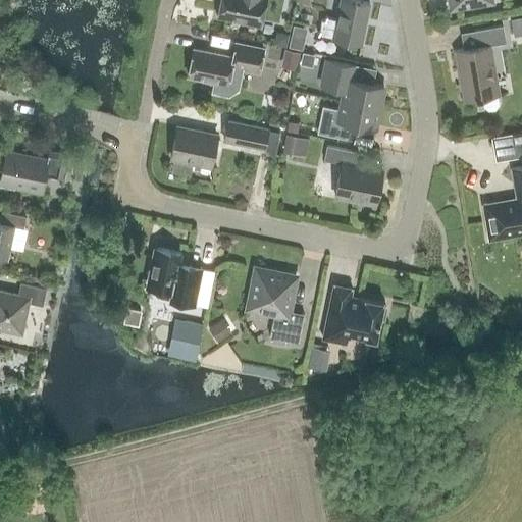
[(219,0),(216,17),(260,27),(265,0),(219,0)]
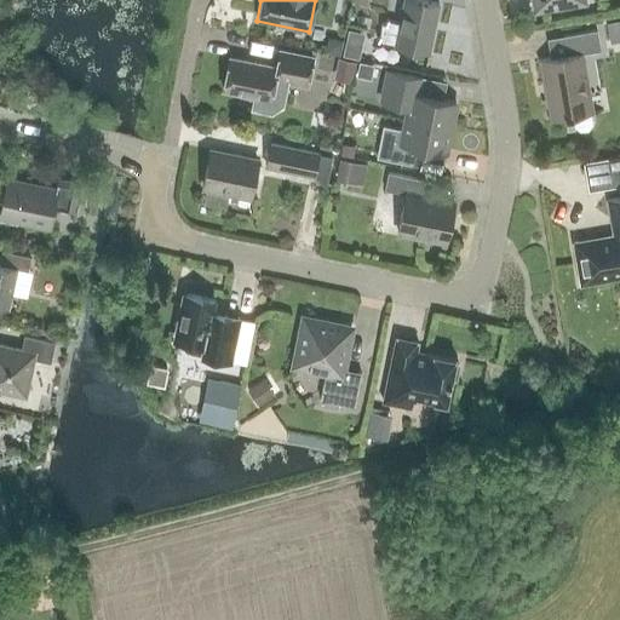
[(428,53),(438,5),(417,0),(403,0),(399,23),(386,21),(385,24),(382,23),(378,40),(395,44),(394,46),(428,53)]
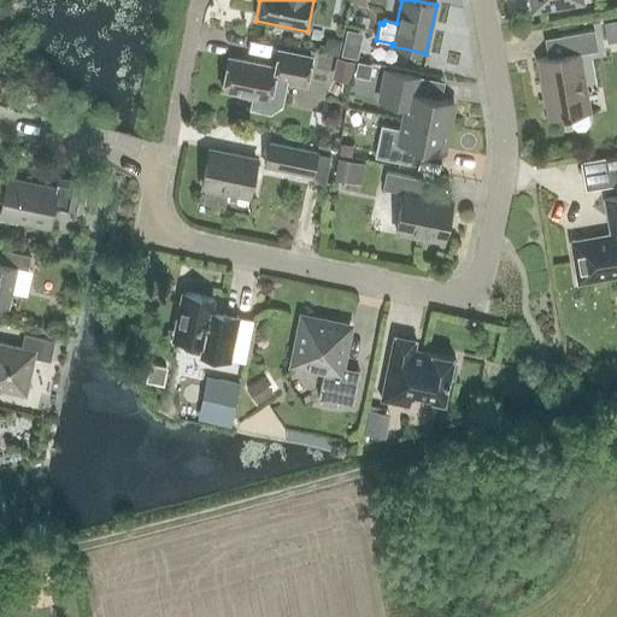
[(583,4),(582,0),(528,0),(530,13),(583,4)]
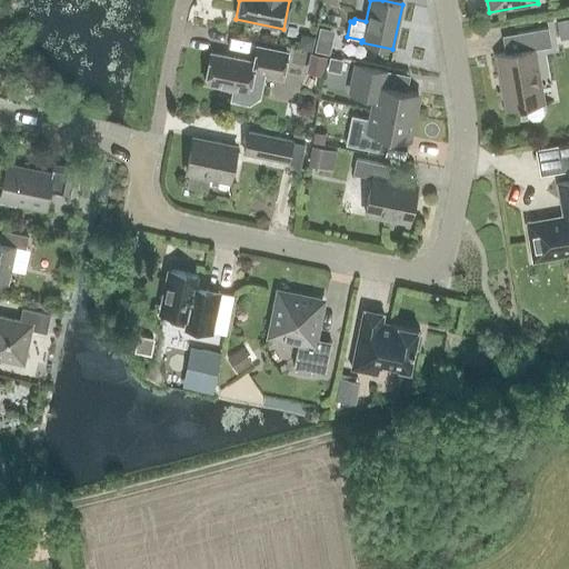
[(502,111),(525,108),(527,117),(532,121),(539,120),(543,113),(542,105),(532,50),(550,47),(548,29),(517,33),(520,51),(493,56),(502,111)]
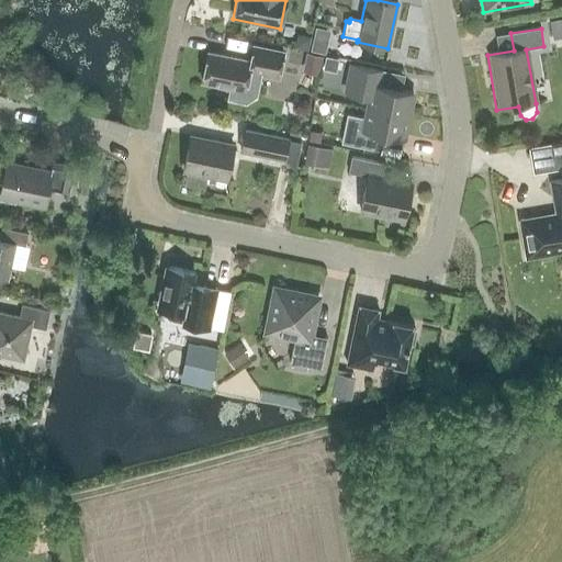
[(325,54),(328,42),(313,38),(311,51),(325,54)]
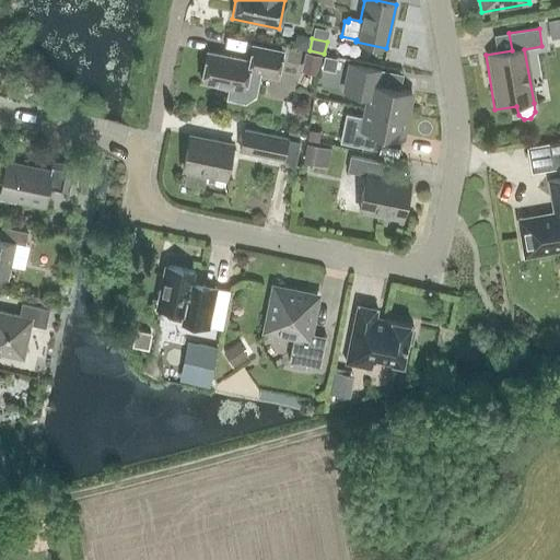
[(230,51),(246,55),(248,43),(232,39),(230,51)]
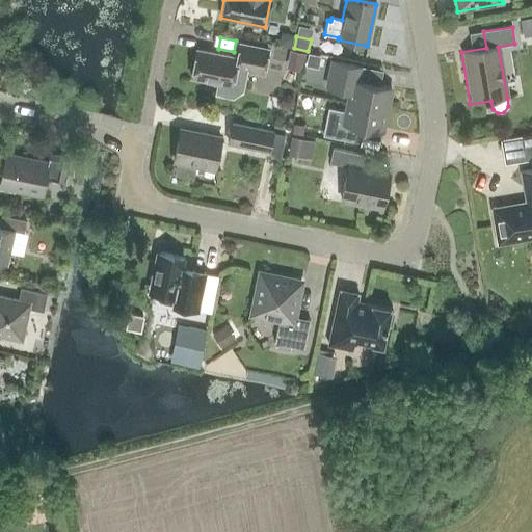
[(241,90),(245,70),(263,74),(268,50),(240,44),(237,58),(196,50),(191,78),(218,83),(216,94),(232,97),(241,90)]
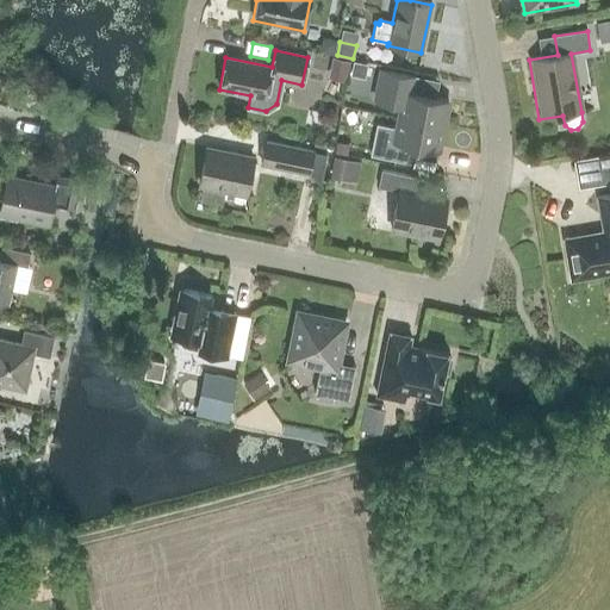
[(328,79),(346,82),(350,61),(331,57),(328,79)]
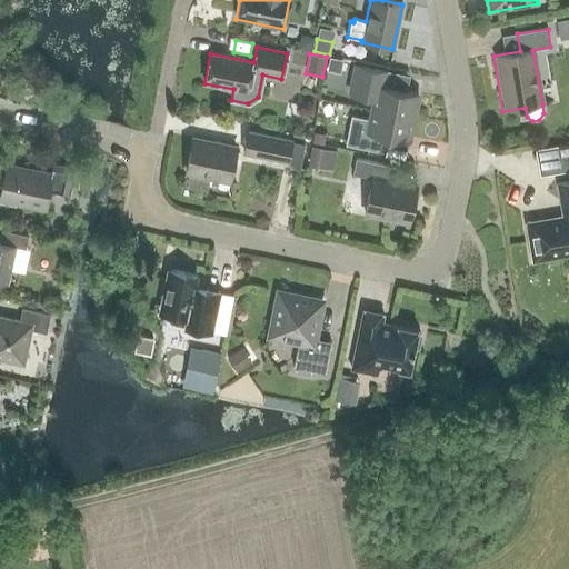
[(375,99),(372,110),(412,118),(418,93),(383,87),(386,71),(356,66),(350,95),(375,99)]
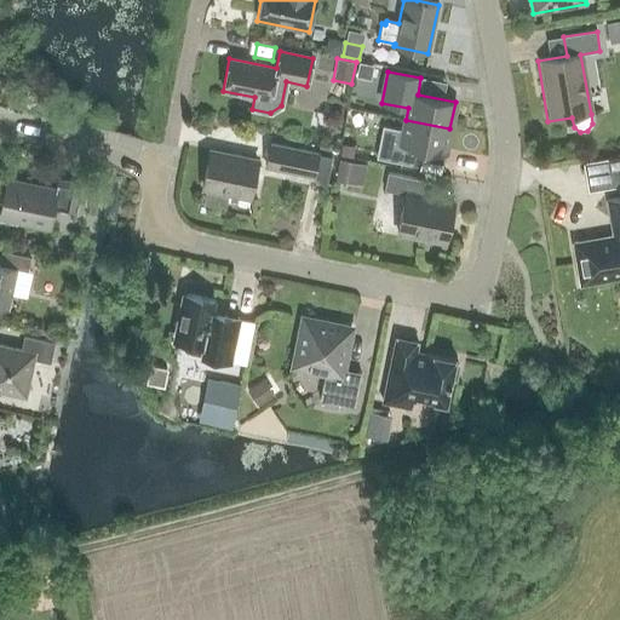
[(445,155),(449,128),(406,120),(403,131),(383,127),(375,159),(411,166),(414,149),(445,155)]
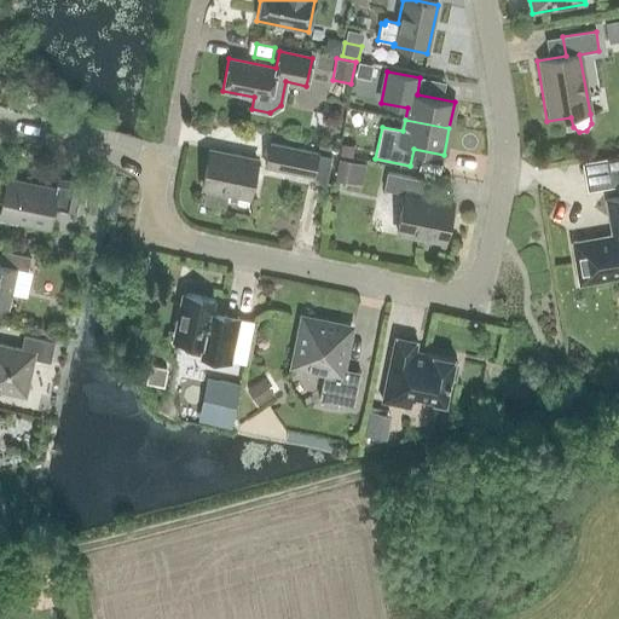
[(319,154),(270,143),(264,167),(313,178),(319,154)]
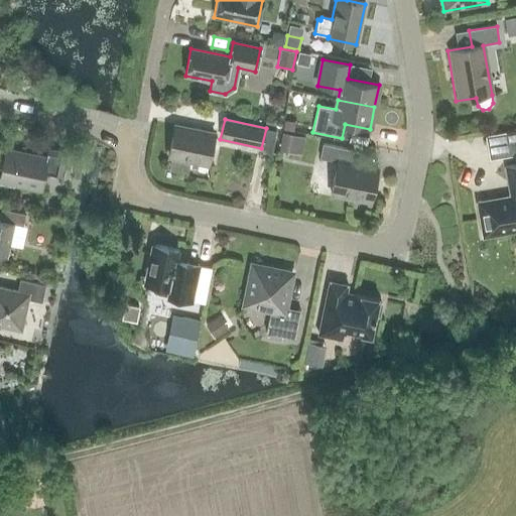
[(293,131),(295,122),(284,120),(282,130),(293,131)]
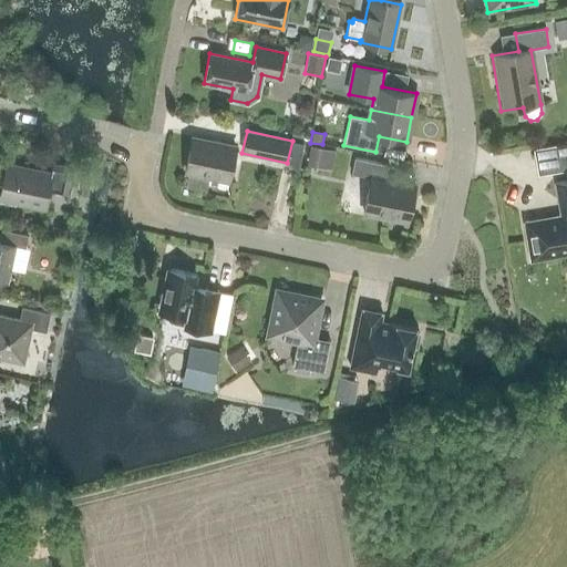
[(205,189),(208,176),(228,181),(235,147),(193,138),(185,172),(189,173),(187,186),(205,189)]
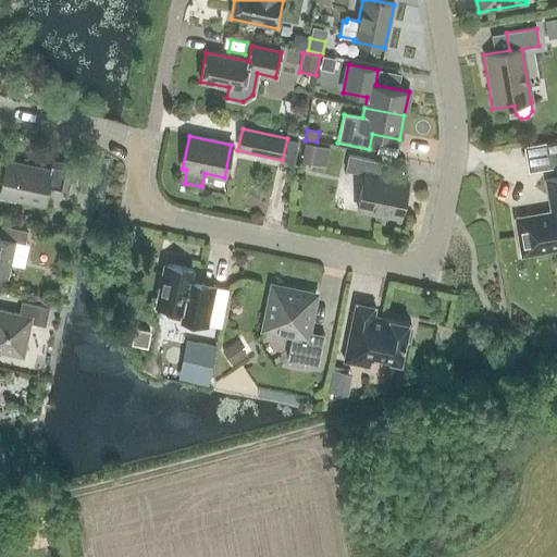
[(556,140),(545,143),(547,155),(556,153),(556,140)]
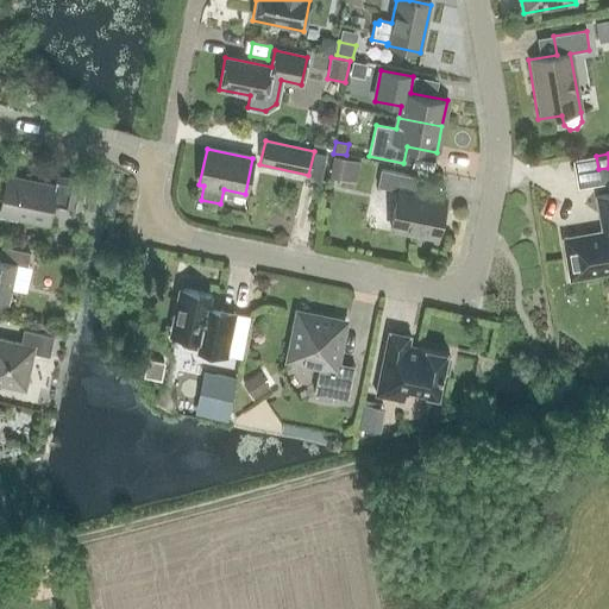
[(334,157),(330,176),(356,182),(360,163),(334,157)]
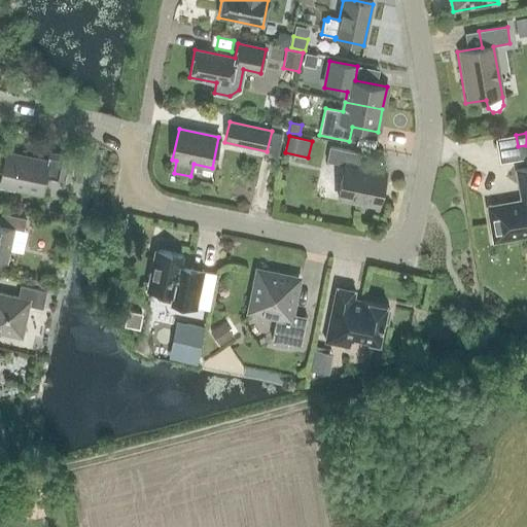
[(379,206),(385,173),(358,168),(361,153),(329,147),(326,162),(344,166),(338,198),(379,206)]
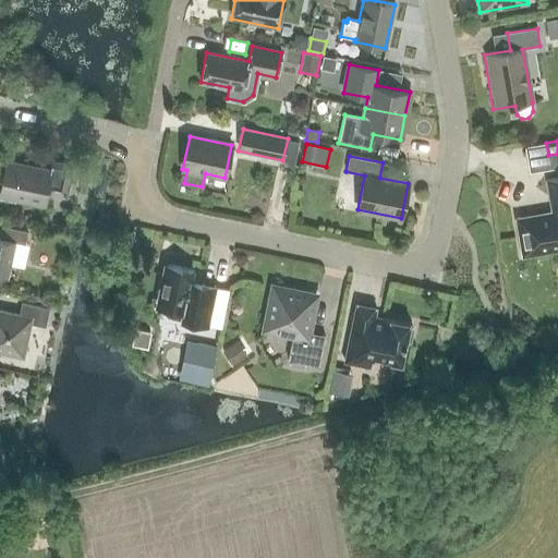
[(64,191),(70,166),(51,162),(50,171),(7,161),(0,191),(0,199),(14,203),(14,199),(44,206),(48,187),(64,191)]
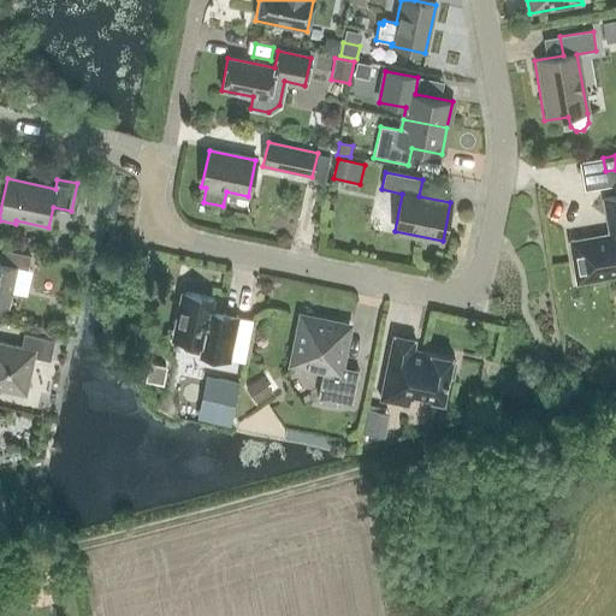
[(615,196),(603,199),(609,235),(569,242),(576,283),(615,276),(615,196)]
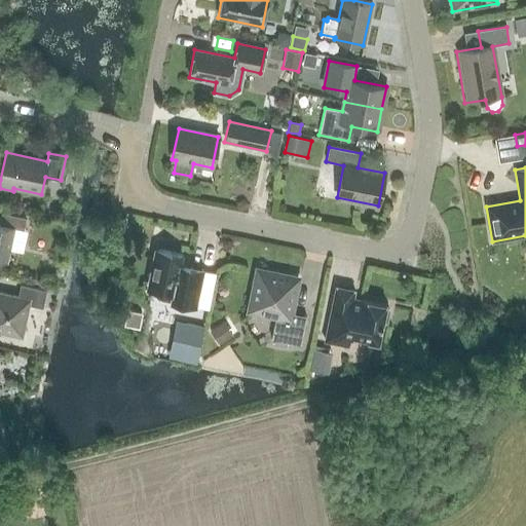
[(23,230),(26,219),(1,214),(0,219),(0,260),(6,262),(13,228),(23,230)]
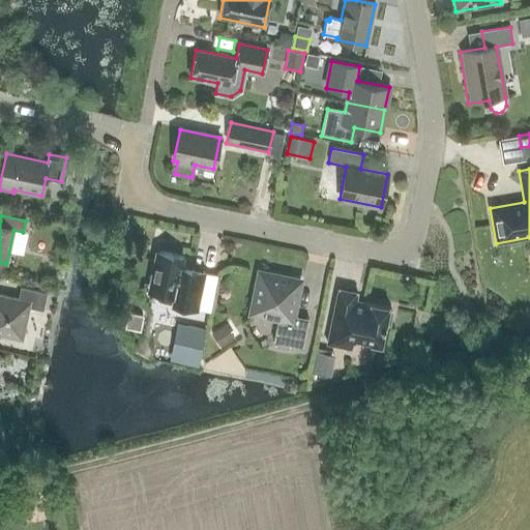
[(197,311),(205,273),(181,268),(183,257),(155,252),(147,292),(152,293),(158,303),(197,311)]
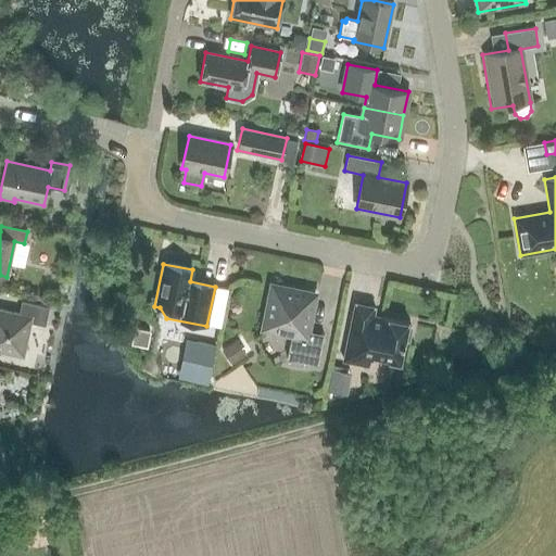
[(317,365),(324,336),(306,331),(314,294),(272,286),(266,314),(264,314),(260,330),(291,337),(287,358),(317,365)]
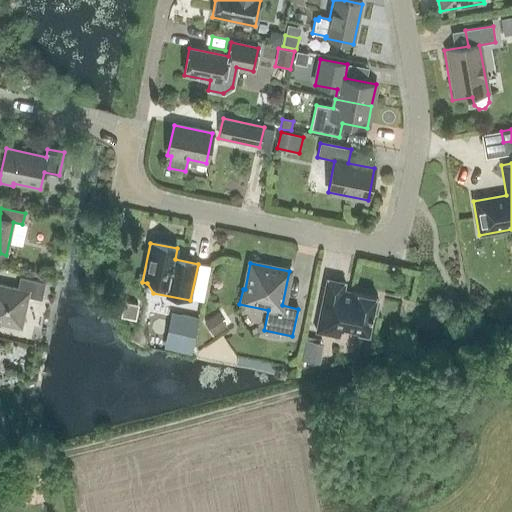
[(41,300),(45,283),(19,277),(17,289),(0,285),(0,323),(0,324),(21,328),(27,297),(41,300)]
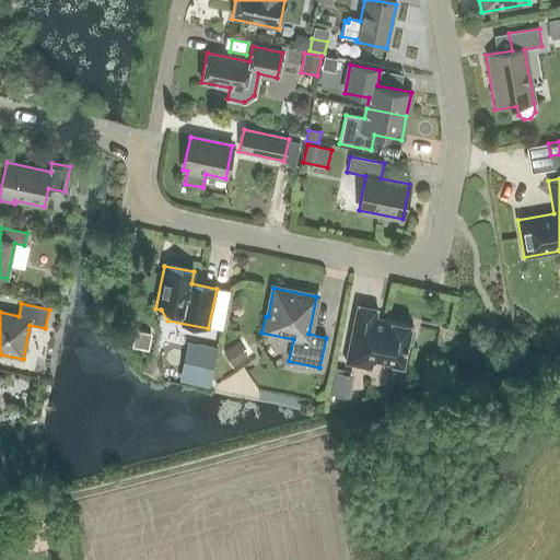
[(413,331),(410,326),(411,325),(375,318),(377,310),(357,305),(346,363),(370,369),(372,360),(375,358),(391,361),(393,363),(393,364),(403,366),(407,346),(411,342),(413,331)]
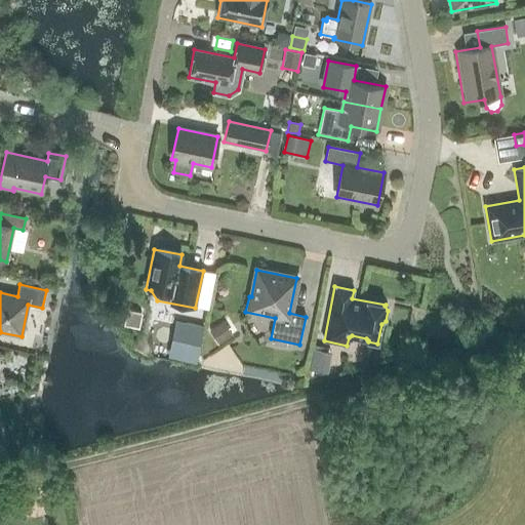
[(172,350),(197,356),(204,324),(179,318),(172,350)]
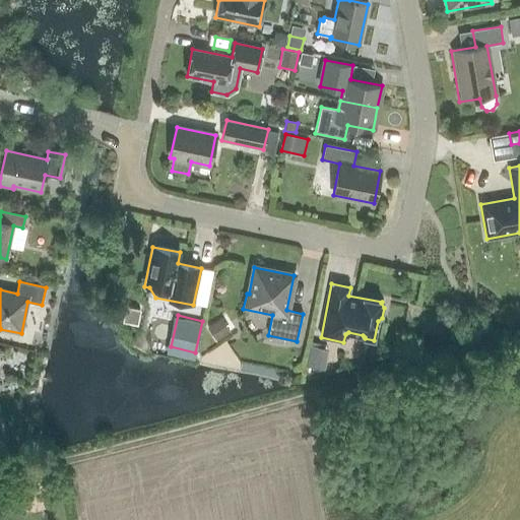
[(230,332),(221,318),(207,327),(216,340),(230,332)]
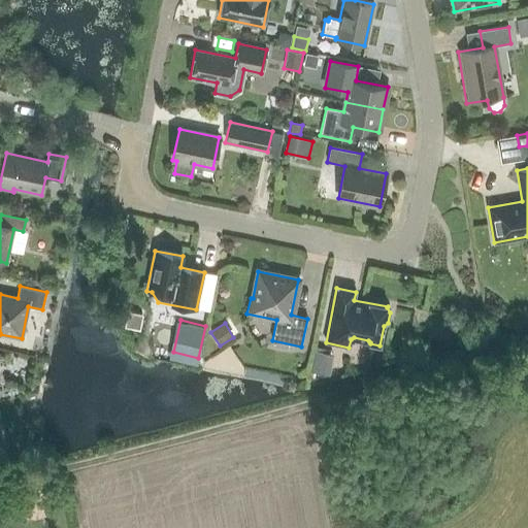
[(316,349),(314,369),(331,371),(333,351),(316,349)]
